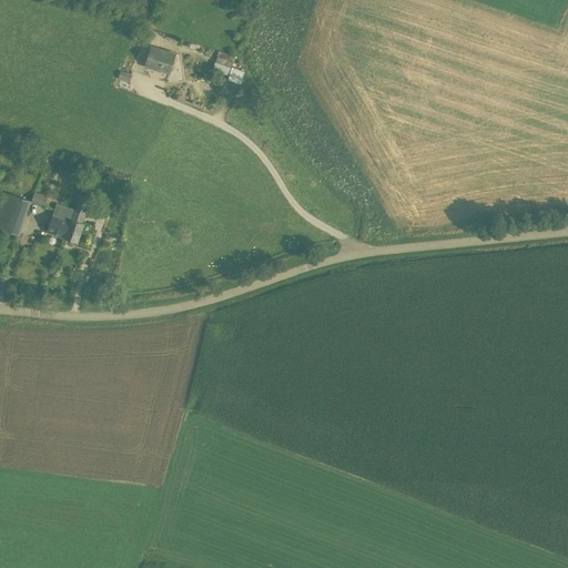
[(151,47),(145,66),(170,73),(175,54),(151,47)]
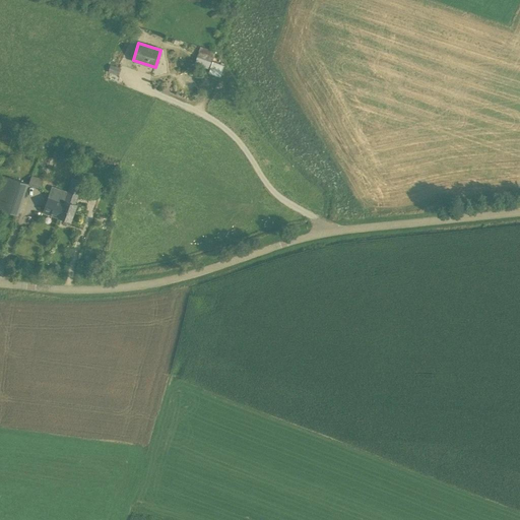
[(195,64),(209,68),(208,72),(220,77),(224,65),(213,61),(215,52),(200,47),(195,64)]
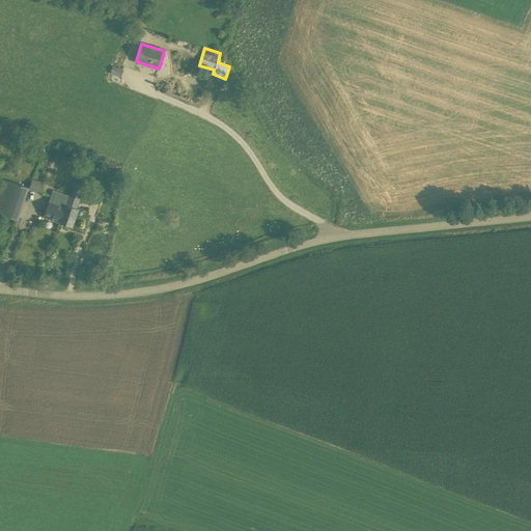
[(29,188),(4,180),(0,191),(0,213),(20,220),(29,188)]
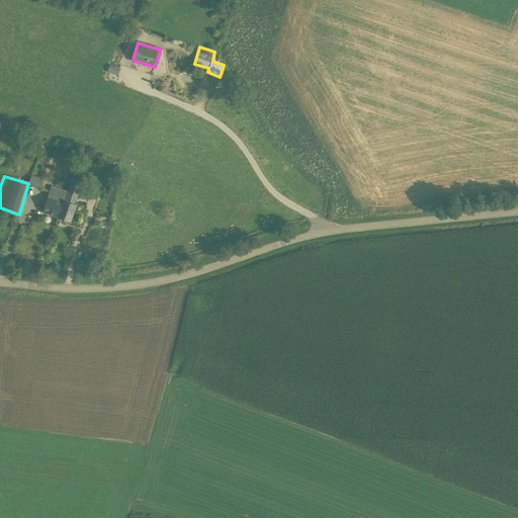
[(38,177),(31,176),(28,184),(40,188),(44,178),(38,177)]
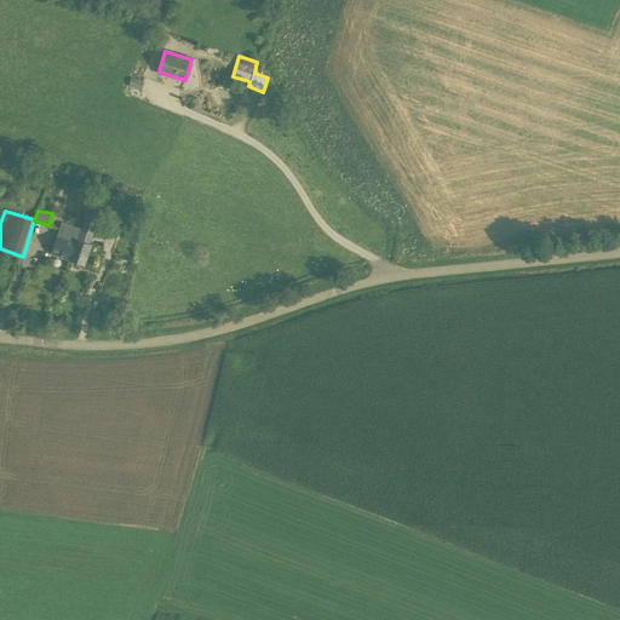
[(86,211),(80,229),(79,229),(68,259),(69,259),(85,265),(91,245),(90,244),(99,216),(86,211)]
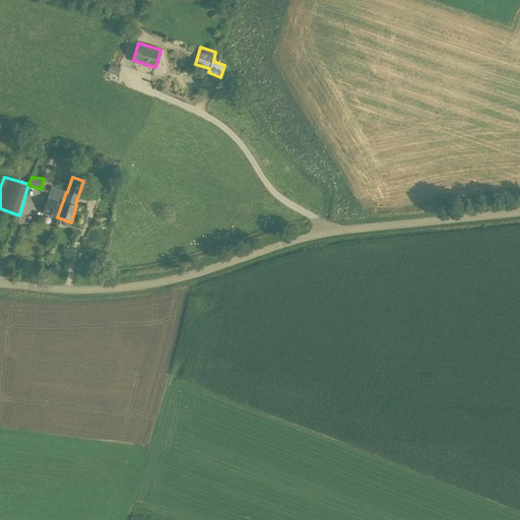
[(44,212),(57,217),(66,192),(52,187),(44,212)]
